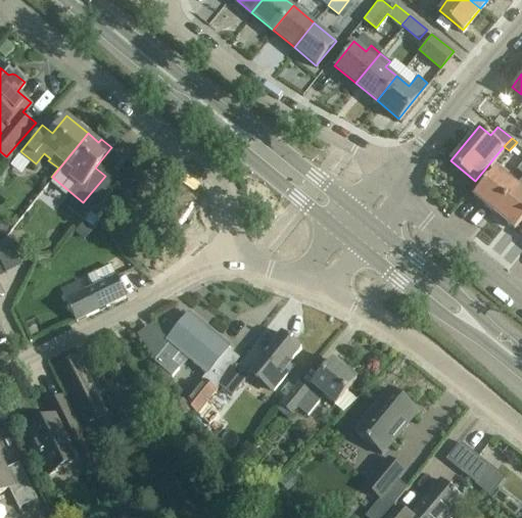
[(493,210),(516,183),(495,166),(473,193),(493,210)]
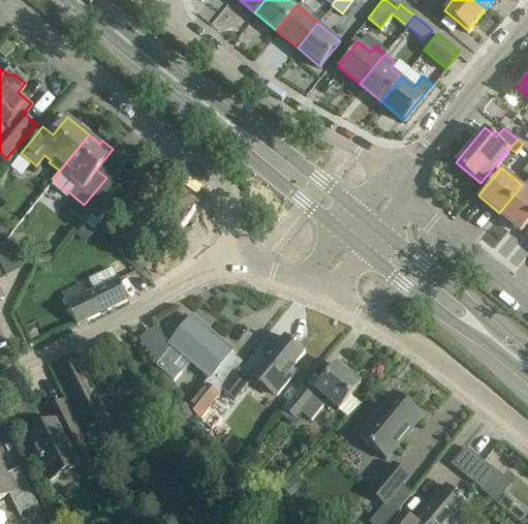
[(527,189),(522,185),(499,213),(520,229),(527,219),(527,189)]
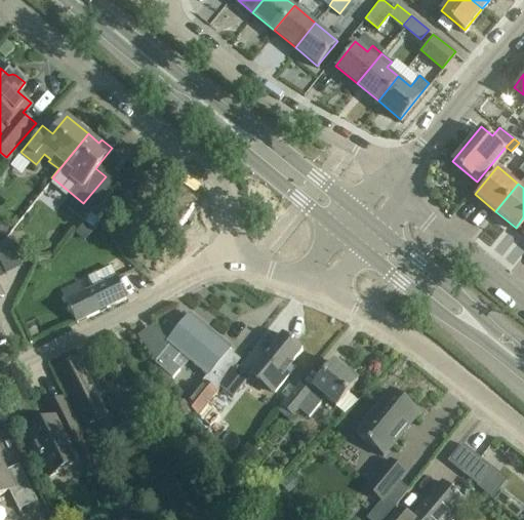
[(0,232),(6,234),(10,223),(0,218),(0,232)]
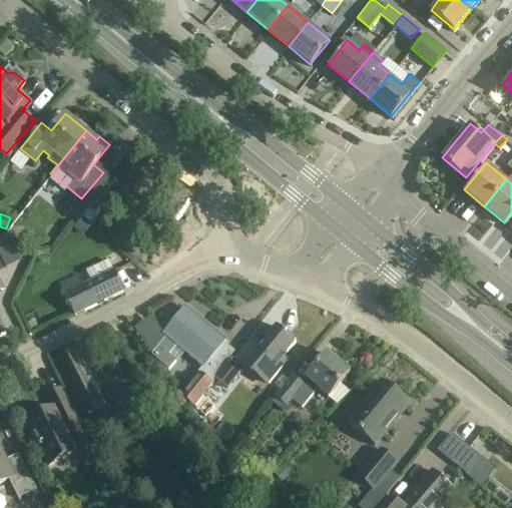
[(59,283),(65,295),(74,313),(124,289),(114,268),(96,277),(84,283),(79,273),(59,283)]
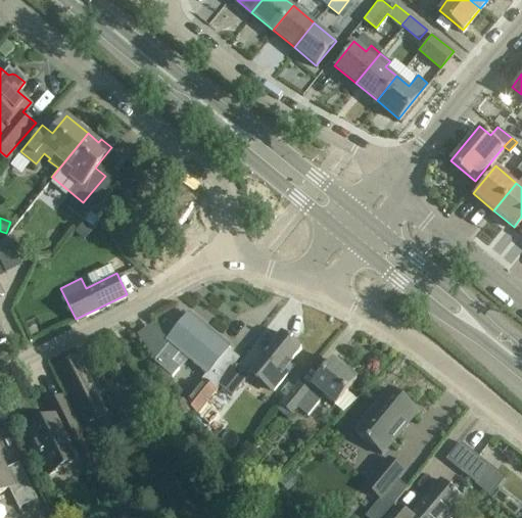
[(218,382),(234,363),(233,362),(238,355),(228,346),(229,344),(189,311),(165,338),(170,340),(154,359),(172,374),(179,365),(172,359),(180,349),(206,371),(202,376),(203,377),(215,386),(218,382)]
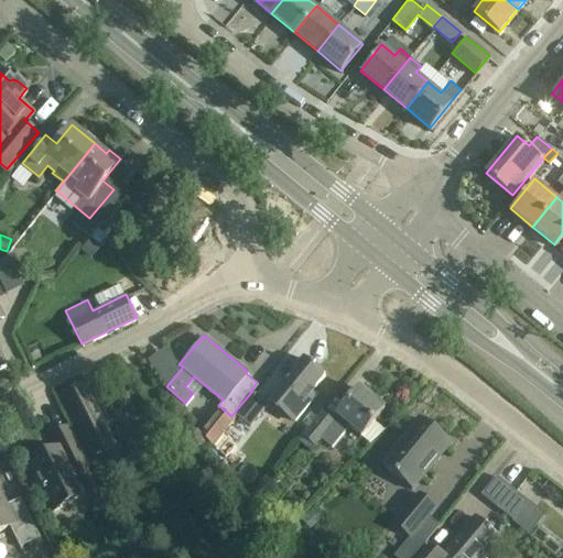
[(303,356),(280,384),(270,395),(295,416),(316,392),(312,387),(324,372),(303,356)]
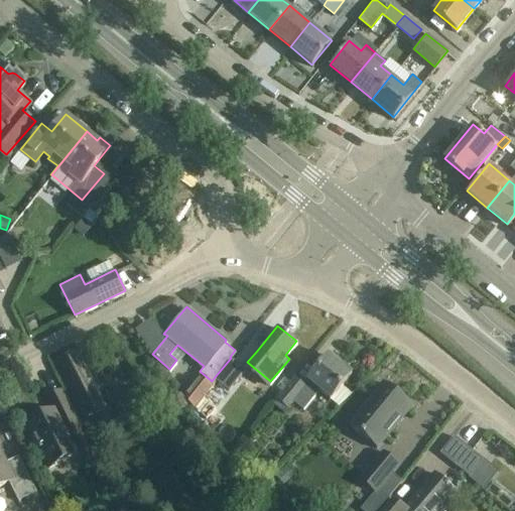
[(105,405),(86,366),(77,348),(71,351),(69,346),(63,349),(66,354),(56,358),(86,415),(105,405)]
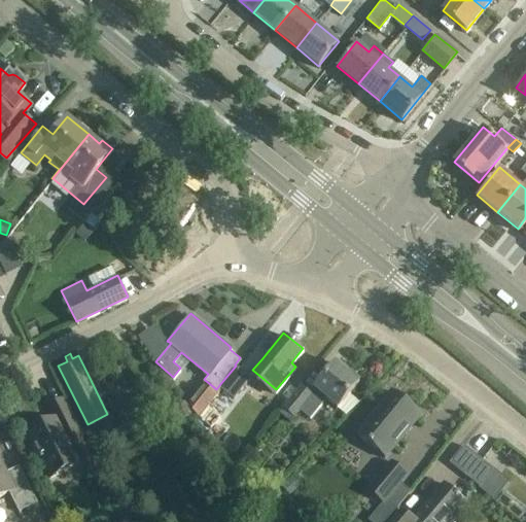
[(309,416),(325,395),(338,406),(347,413),(358,398),(349,391),(358,379),(336,360),(311,392),(301,384),(280,411),(289,419),(299,408),(309,416)]
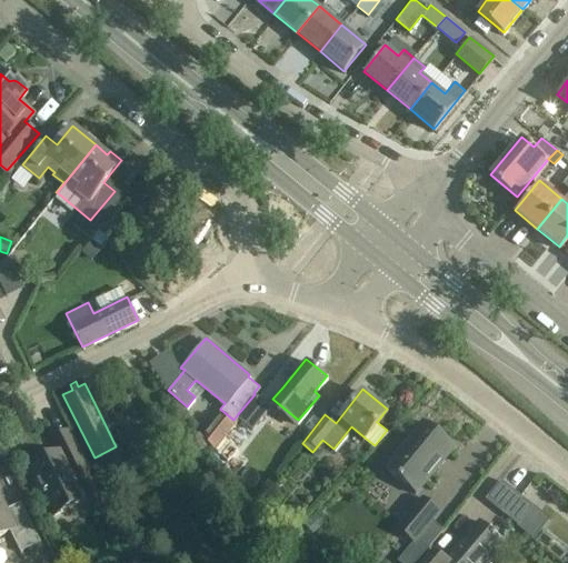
[(255,393),(253,394),(237,415),(251,428),(270,404),(255,393)]
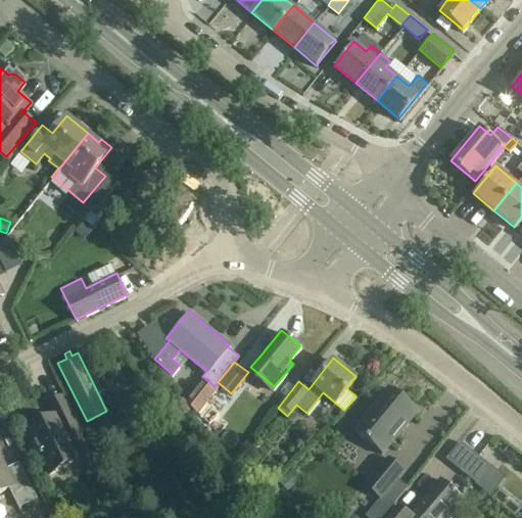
[(203,377),(184,399),(198,412),(217,388),(215,386),(203,377)]
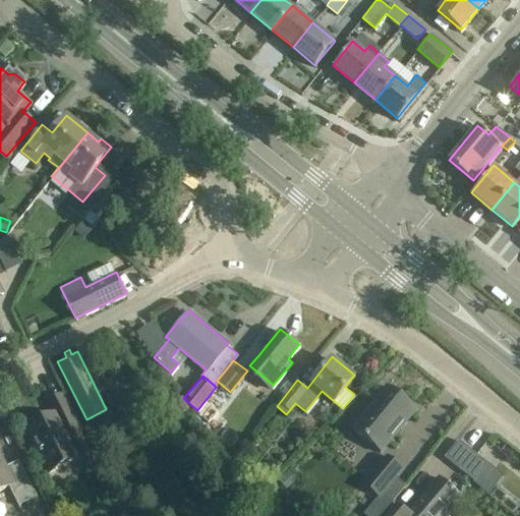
[(352,426),(382,450),(416,407),(387,383),(352,426)]
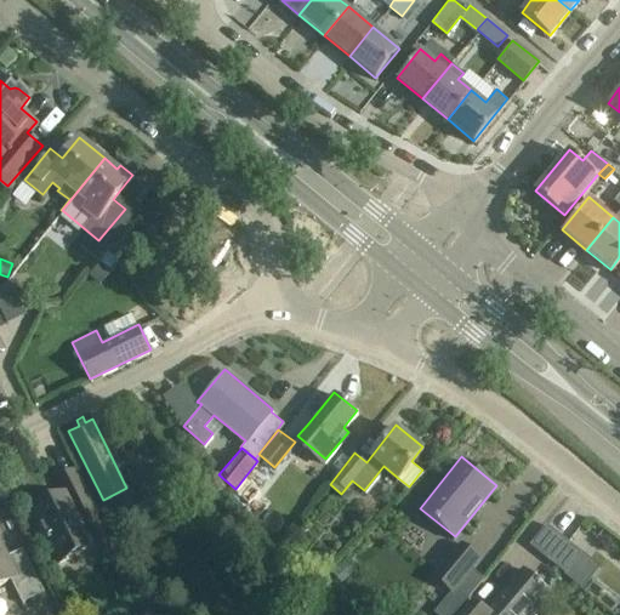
[(30,511),(41,533),(56,561),(94,542),(100,557),(115,550),(108,535),(96,511),(83,517),(70,491),(30,511)]
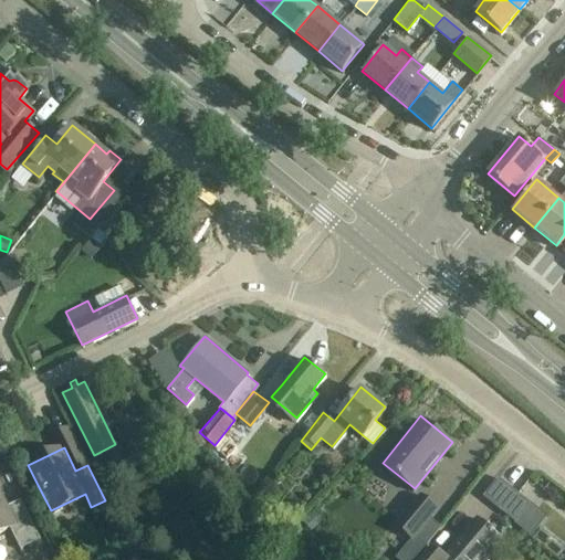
[(124,462),(117,448),(91,462),(97,475),(103,473),(124,462)]
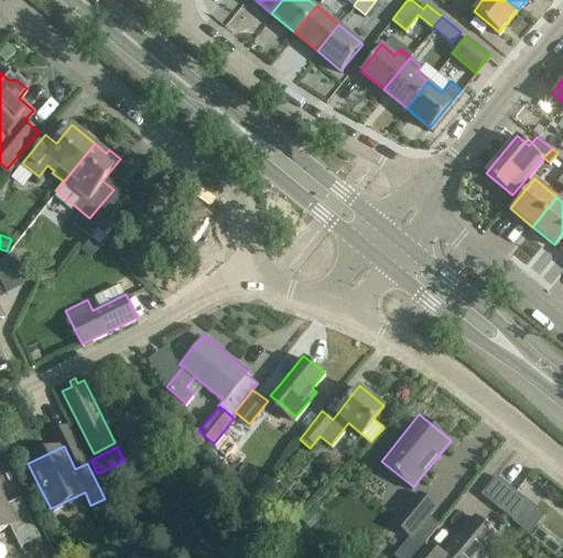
[(534,524),(519,511),(528,499),(496,473),(480,492),(529,531),(534,524)]
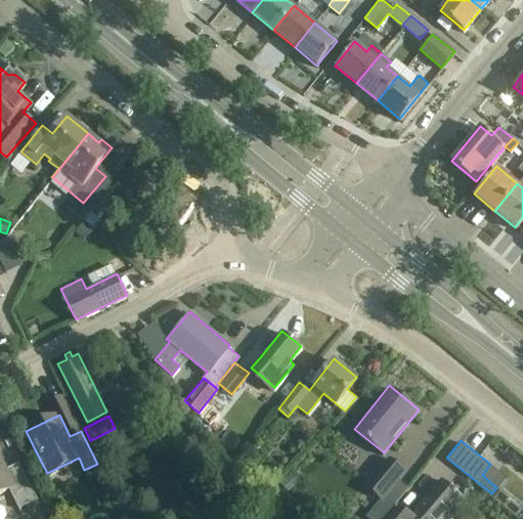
[(389,455),(364,484),(380,498),(365,515),(371,518),(380,518),(407,486),(397,477),(405,468),(389,455)]
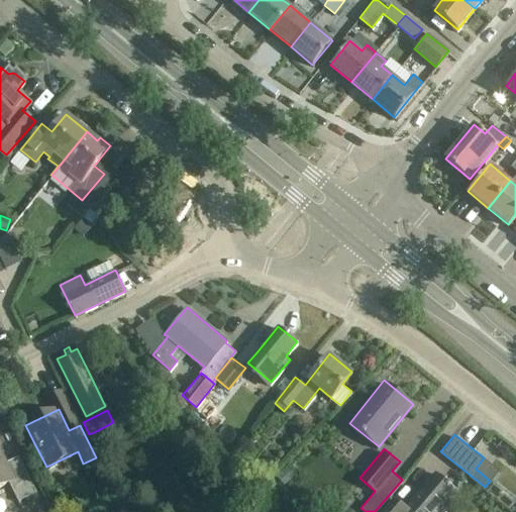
[(0,484),(7,481),(17,500),(35,491),(18,455),(5,462),(0,451),(0,484)]
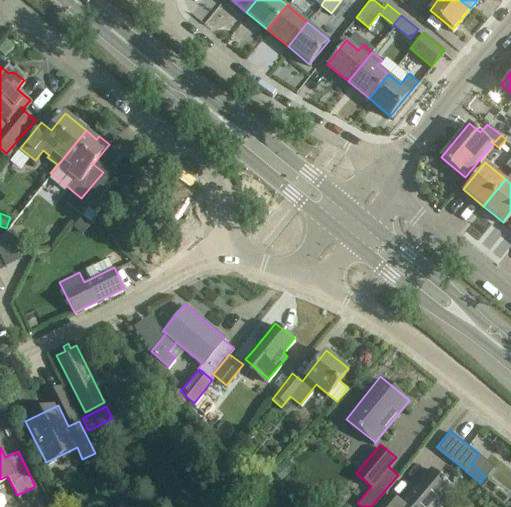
[(389,491),(374,506),(445,506),(446,505),(437,498),(450,483),(432,467),(419,482),(402,501),(389,491)]
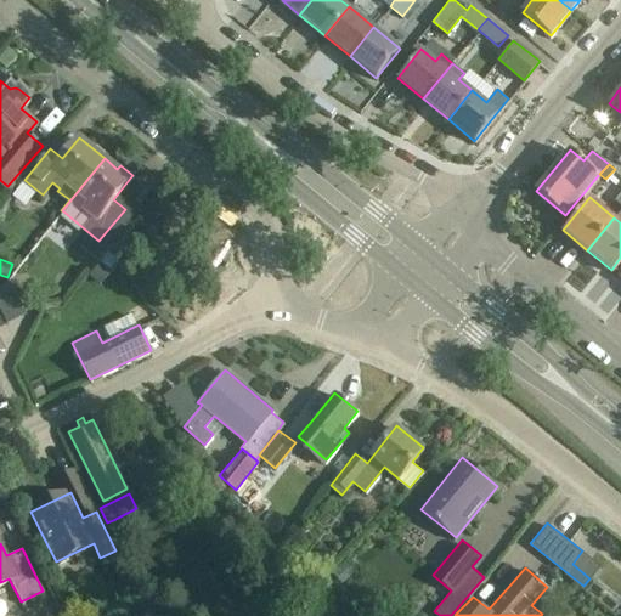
[(152,615),(145,599),(130,606),(134,615),(152,615)]
